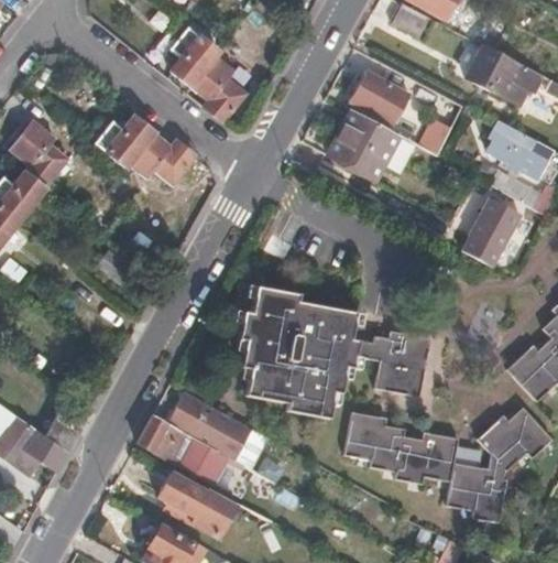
[(406,0),(446,20),(456,0),(406,0)]
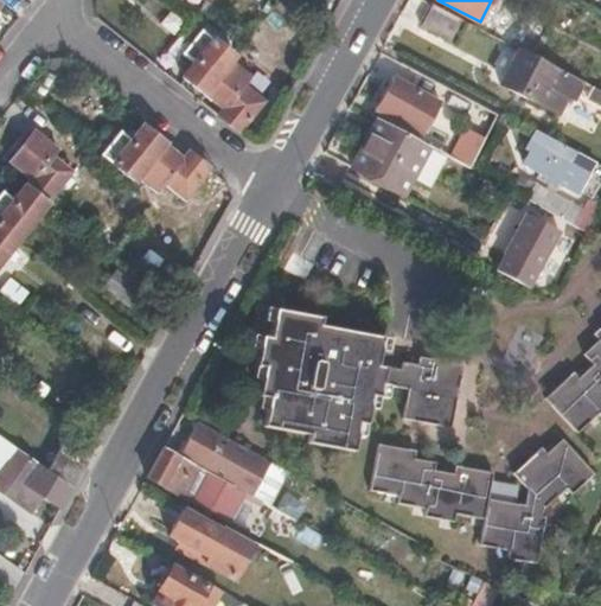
[(600,0),(575,0),(600,13),(600,0)]
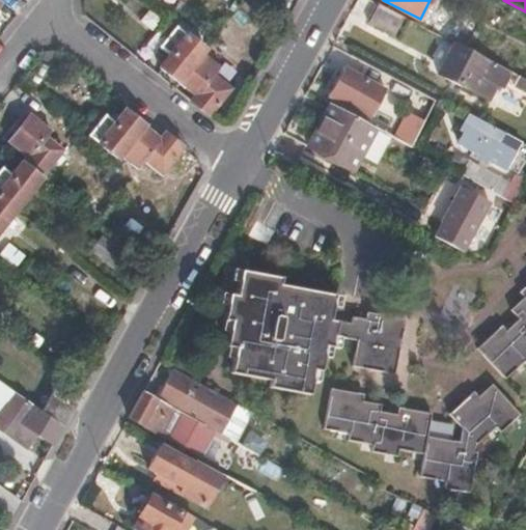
[(393,35),(404,17),(379,4),(369,23),(393,35)]
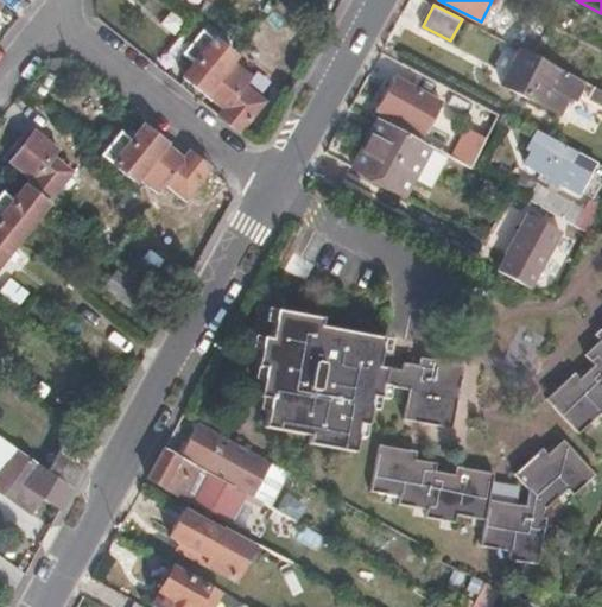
[(270,105),(249,88),(255,78),(235,61),(236,57),(206,31),(188,52),(200,63),(189,77),(227,108),(220,118),(244,136),(270,105)]
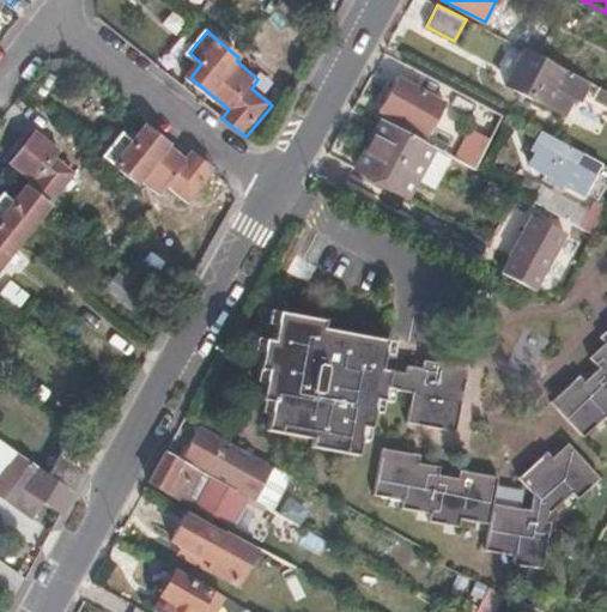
[(580,107),(592,83),(552,62),(534,98),(568,115),(574,103),(580,107)]
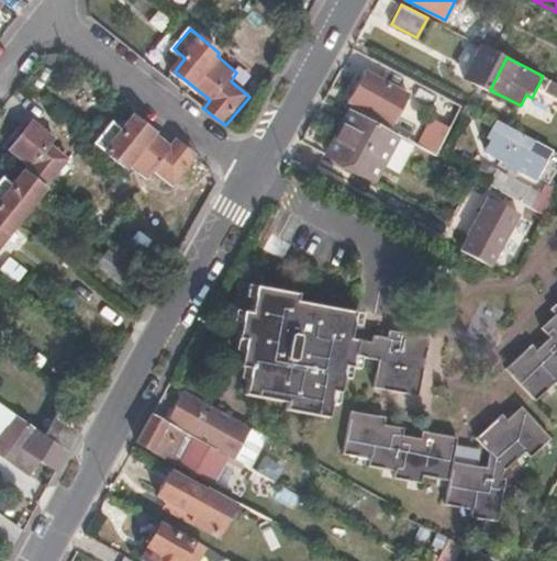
[(404,118),(419,91),(409,86),(405,91),(392,83),(396,77),(377,67),(374,74),(366,70),(349,102),(368,112),(367,115),(387,126),(394,113),(404,118)]
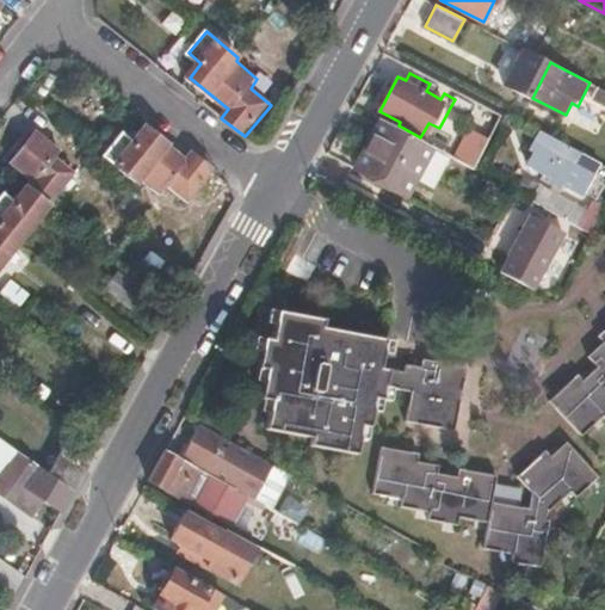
[(407,196),(433,147),(381,118),(355,168),(407,196)]
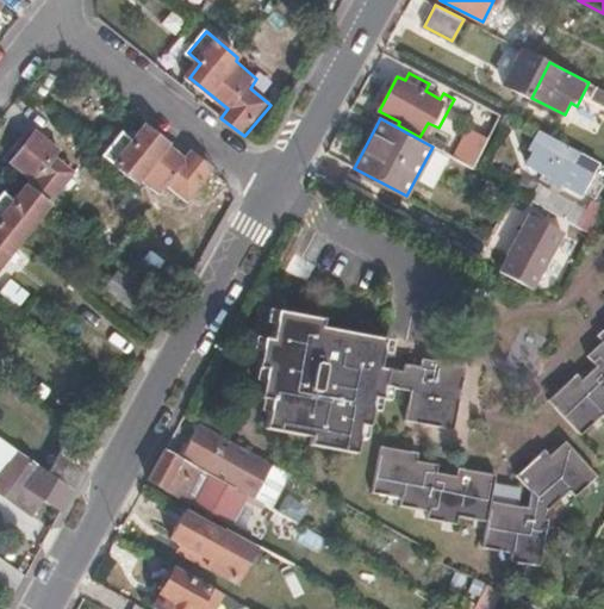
[(469,126),(453,157),(473,169),(490,137),(469,126)]
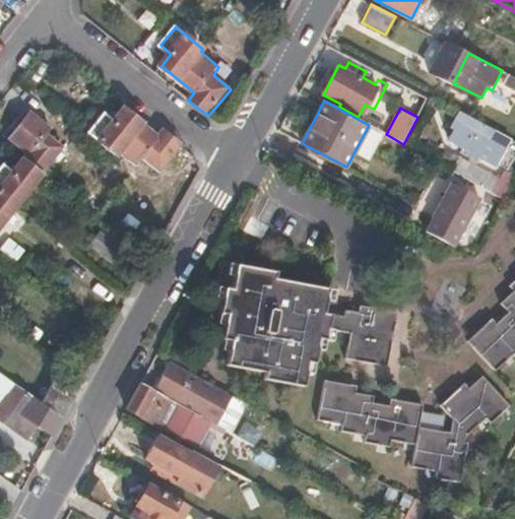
[(183,147),(164,131),(159,136),(126,111),(117,122),(106,114),(91,134),(119,156),(122,152),(139,167),(145,158),(163,173),(183,147)]
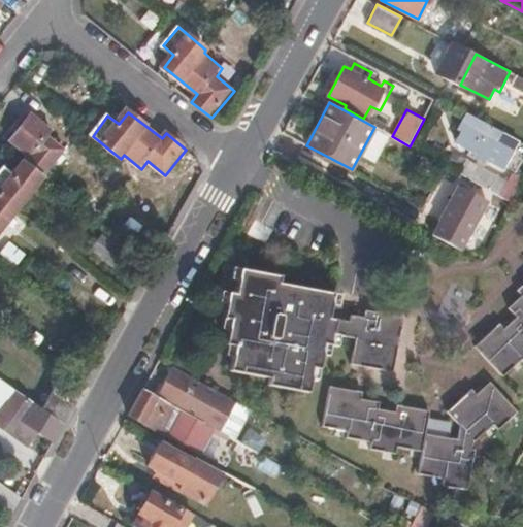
[(517,140),(502,132),(466,112),(461,124),(465,126),(458,140),(470,146),(491,158),(504,166),(512,151),(517,140)]
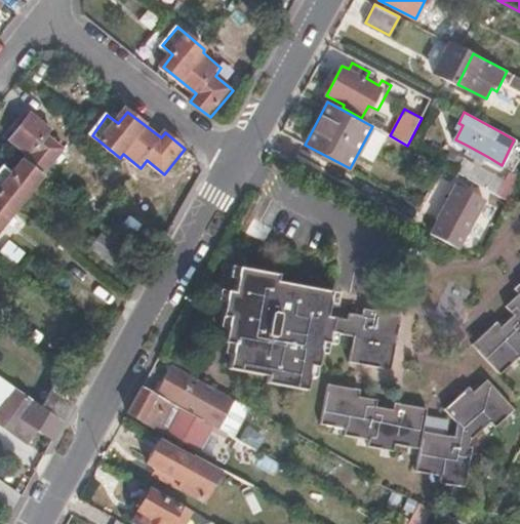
[(0,232),(28,198),(67,150),(50,136),(54,130),(34,113),(12,140),(30,155),(15,174),(4,165),(0,170),(0,232)]
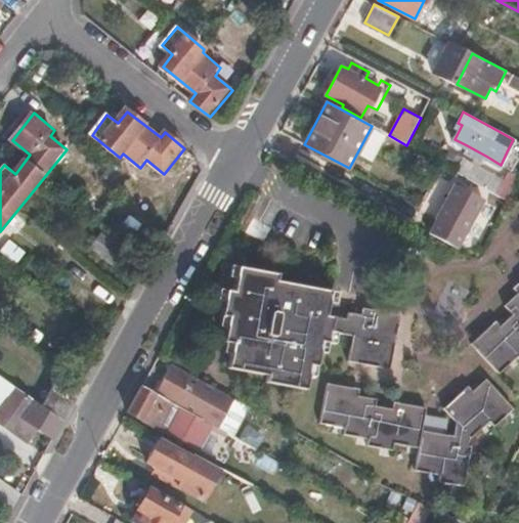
[(487,157),(467,145),(463,154),(483,165),(487,157)]
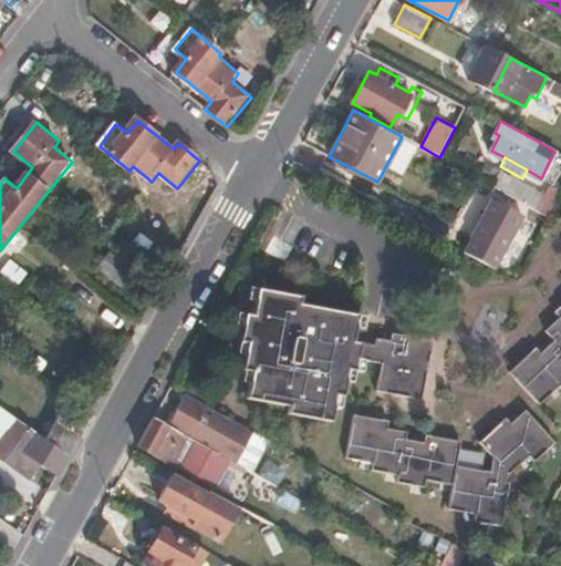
[(556,205),(500,176),(495,186),(528,205),(550,217),(556,205)]
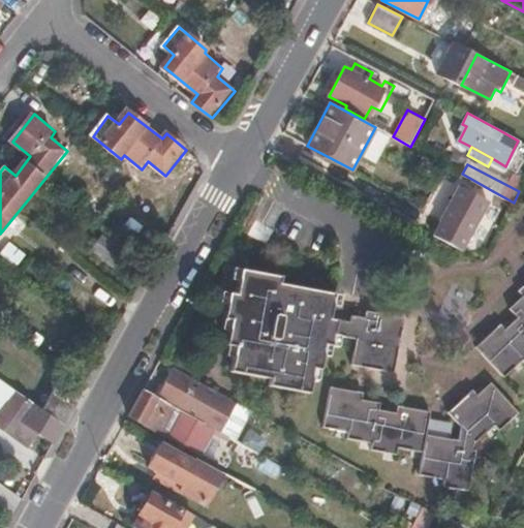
[(473,230),(489,200),(460,186),(442,220),(471,236),(473,230)]
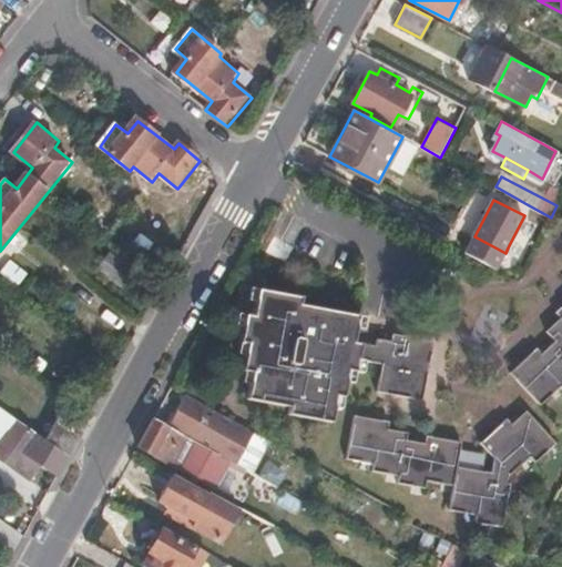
[(534,252),(551,218),(529,205),(524,215),(508,247),(531,259),(534,252)]
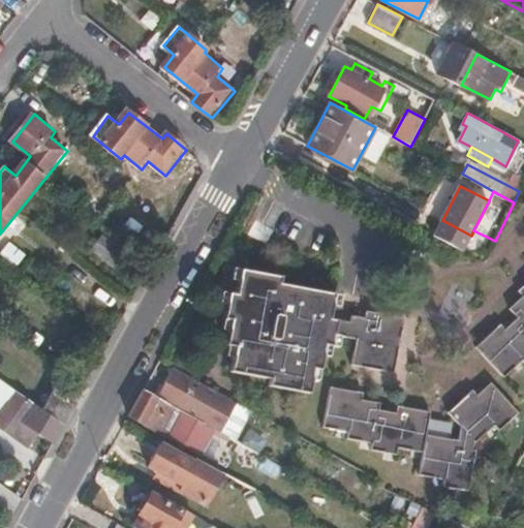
[(240,282),(242,267),(235,266),(232,279),(240,282)]
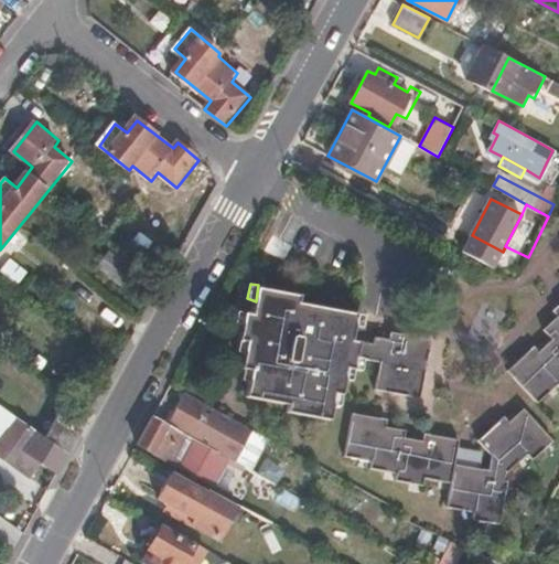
[(354,368),(357,354),(366,357),(382,360),(376,386),(421,395),(432,337),(390,329),(388,338),(377,336),(376,344),(354,340),(356,326),(359,312),(301,300),(302,294),(258,285),(256,301),(253,315),(246,312),(243,327),(240,339),(249,341),(246,354),(246,355),(244,369),(253,370),(249,385),(247,396),(288,404),(287,412),(330,419),(332,406),(334,393),(341,394),(344,380),(346,366),(354,368)]
